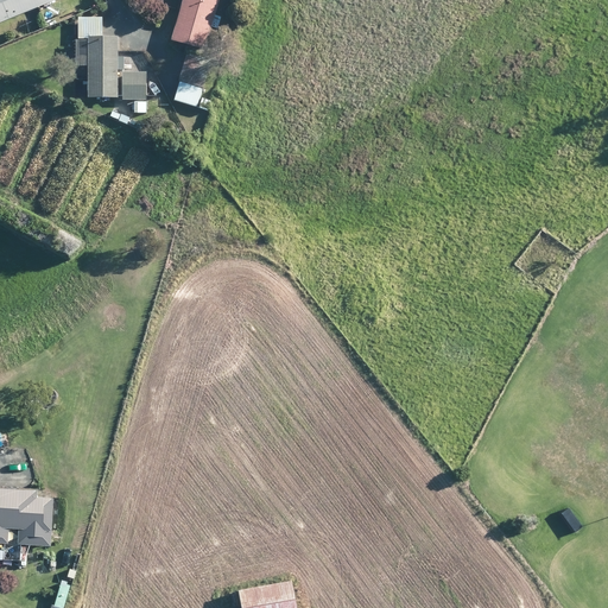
[(0,0),(0,24),(59,0),(0,0)]
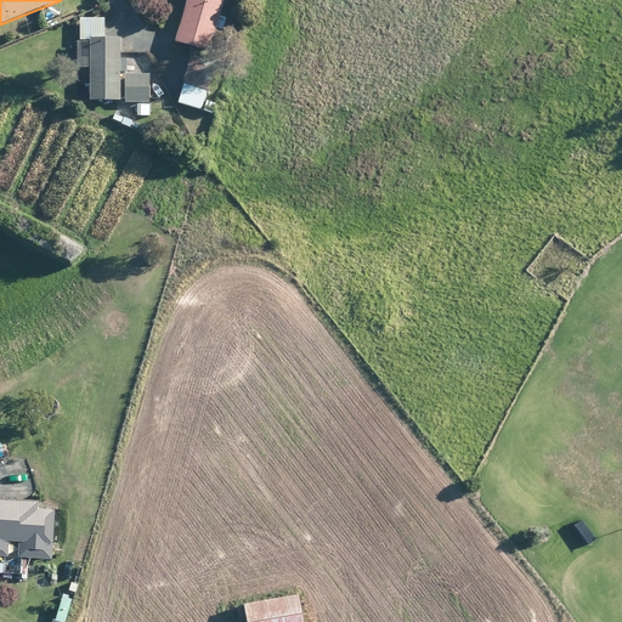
[(221,16),(226,0),(188,0),(185,12),(176,41),(208,51),(210,52),(213,46),(218,28),(224,29),(227,18),(221,16)]
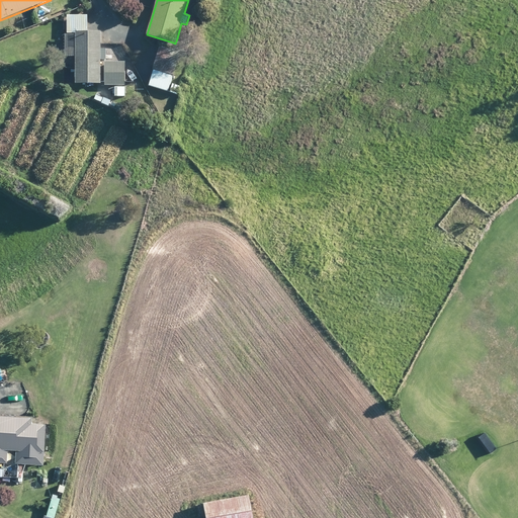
[(88,32),(88,15),(68,15),(68,32),(76,33),(76,34),(66,34),(66,57),(77,57),(77,68),(77,84),(96,83),(99,84),(99,85),(101,85),(101,60),(106,59),(106,50),(101,50),(101,44),(101,32),(88,32)]
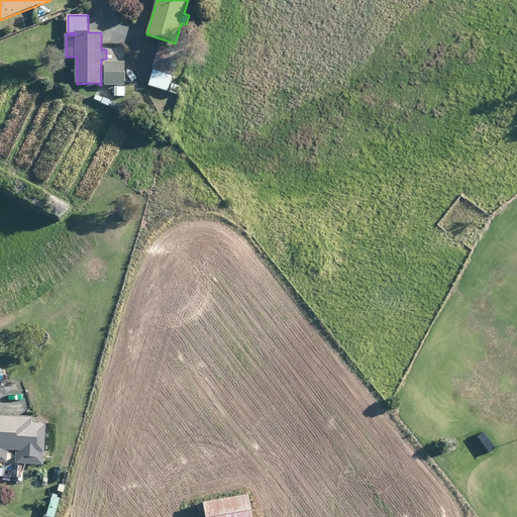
[(154,70),(149,85),(168,91),(181,52),(161,45),(160,48),(152,69),(154,70)]
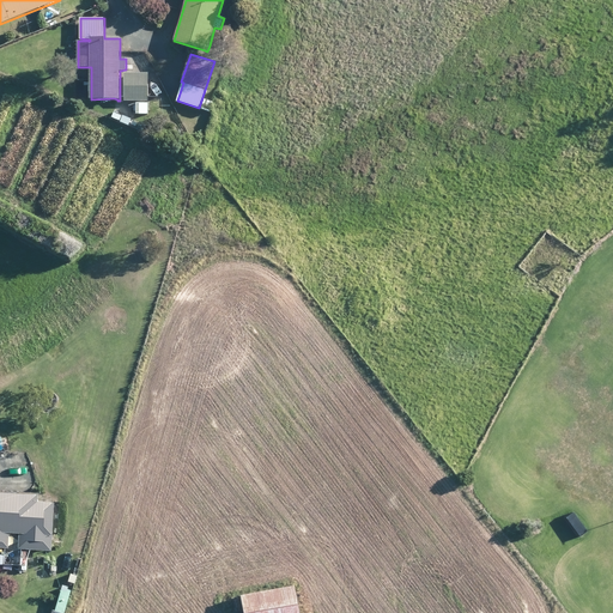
[(126,101),(150,101),(150,73),(126,73),(126,101)]
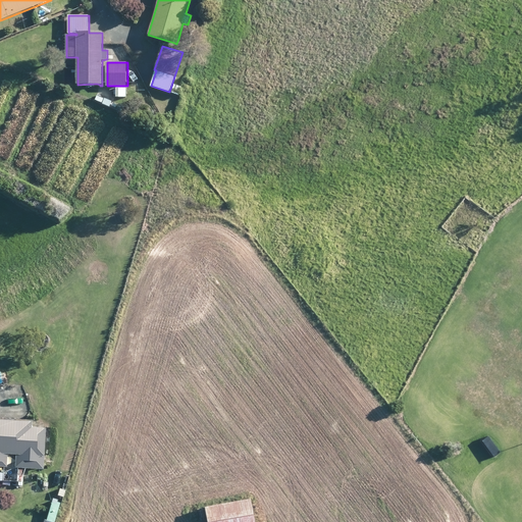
[(175,85),(171,92),(179,95),(183,87),(175,85)]
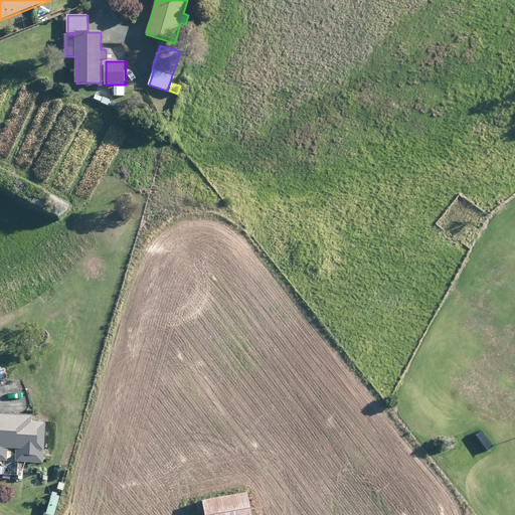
[(126,96),(126,87),(116,87),(116,96),(126,96)]
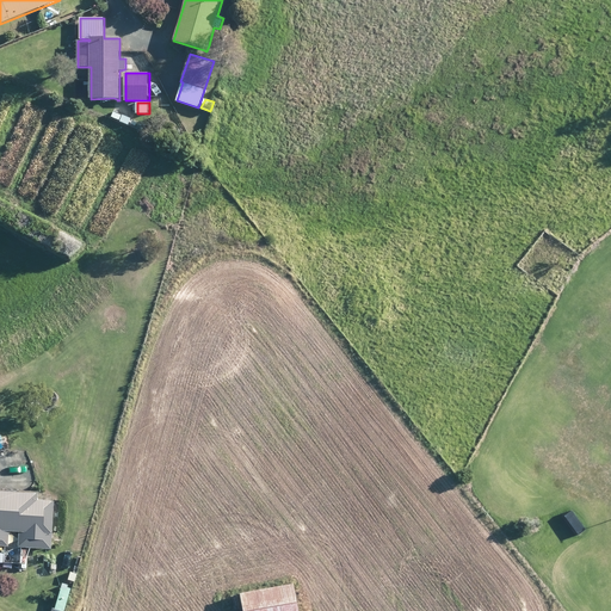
[(562,297),(575,279),(541,255),(529,272),(562,297)]
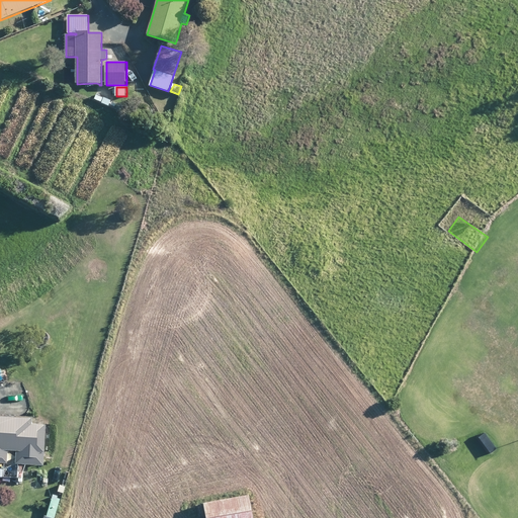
[(23,414),(0,412),(0,460),(6,461),(7,461),(8,448),(17,448),(16,462),(19,462),(45,463),(47,426),(49,426),(49,419),(36,419),(37,414),(23,414)]
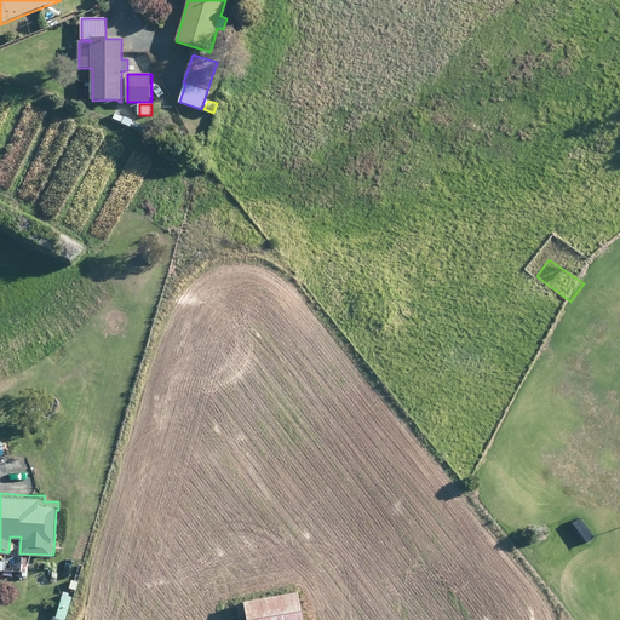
[(248,619),(304,619),(299,590),(245,600),(248,619)]
